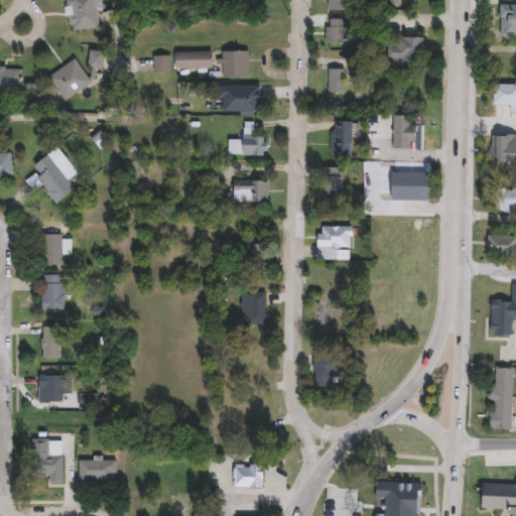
[(95,0),(97,27),(70,29),(69,0),(95,0)]
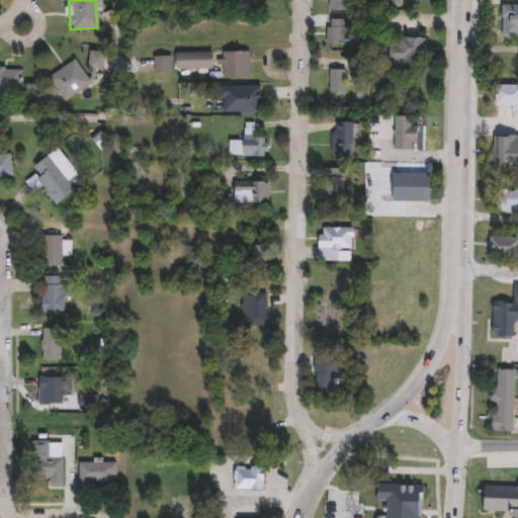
[(330,10),(330,0),(352,0),(352,10),(330,10)]
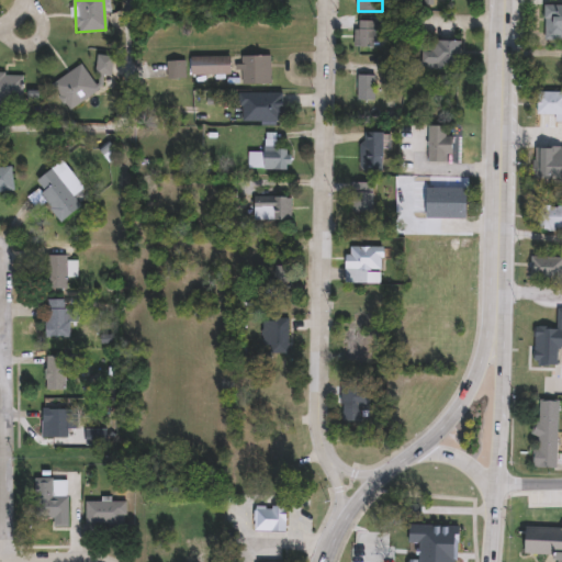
[(561,41),(547,41),(547,6),(561,6),(561,41)]
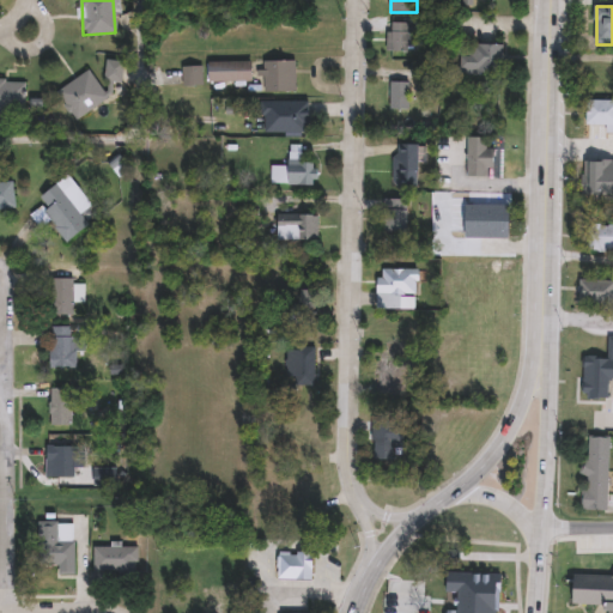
[(413,23),(413,52),(387,52),(387,23),(413,23)]
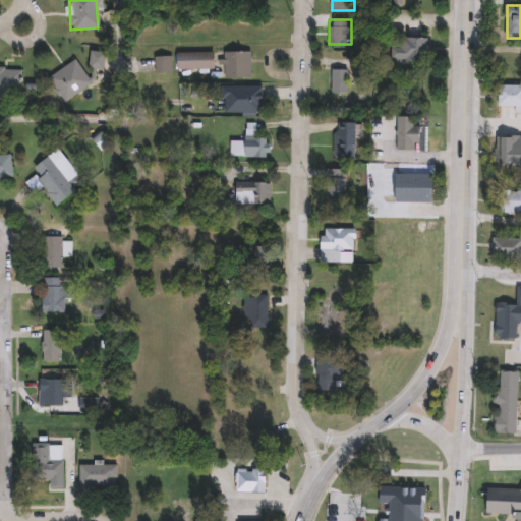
[(390,38),(426,38),(426,62),(390,62),(390,38)]
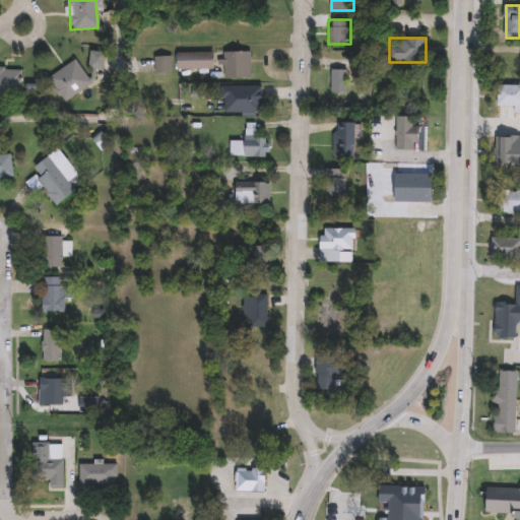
[(90,68),(89,52),(101,52),(102,68),(90,68)]
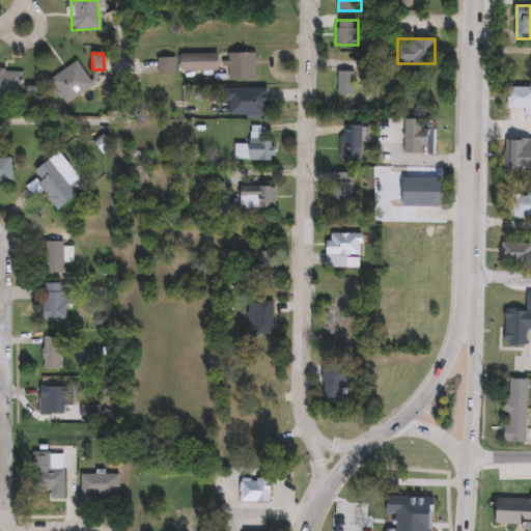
[(218,70),(180,70),(180,53),(218,53),(218,70)]
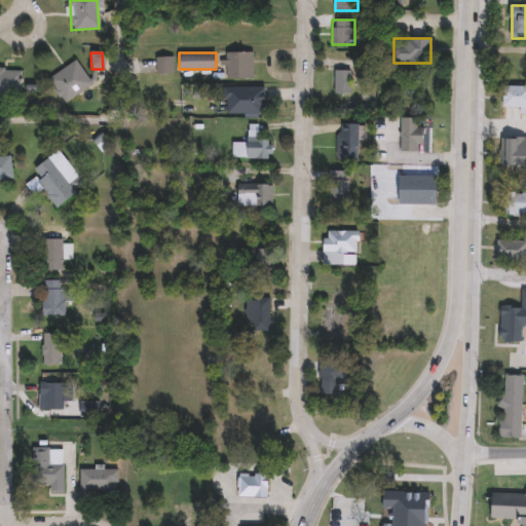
[(253,52),(253,79),(225,79),(225,52),(253,52)]
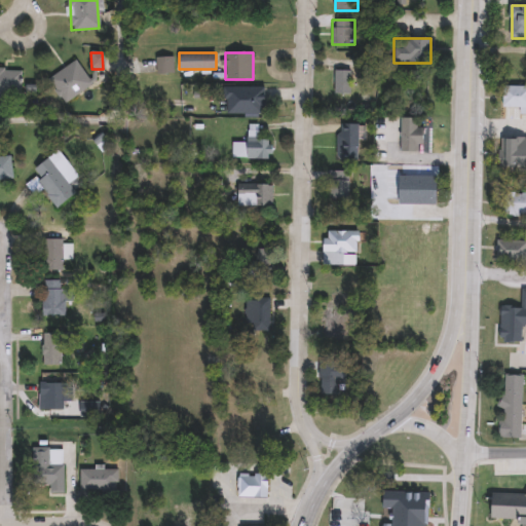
[(156,57),(174,57),(174,73),(156,73),(156,57)]
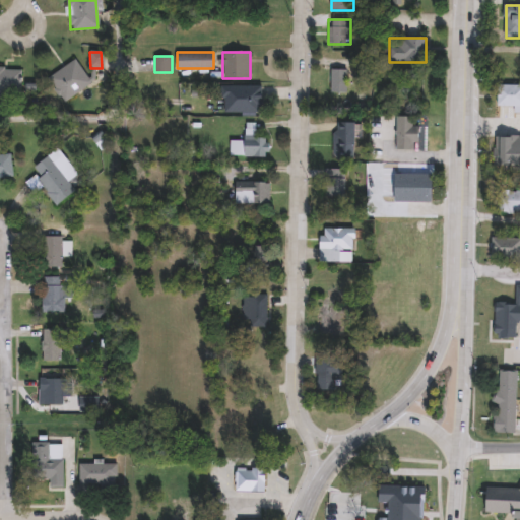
[(90,80),(63,100),(48,78),(74,59),(90,80)]
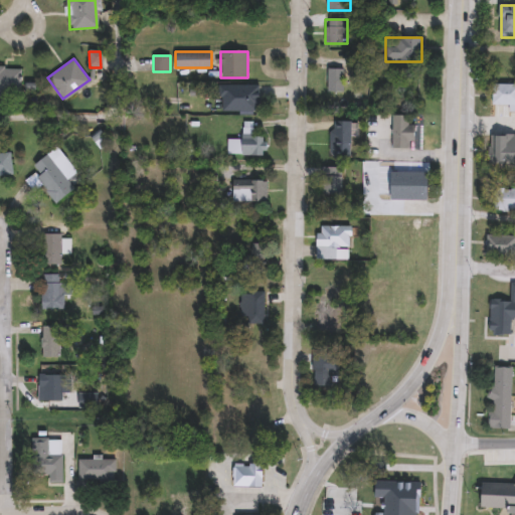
[(0,104),(0,66),(19,66),(19,104),(0,104)]
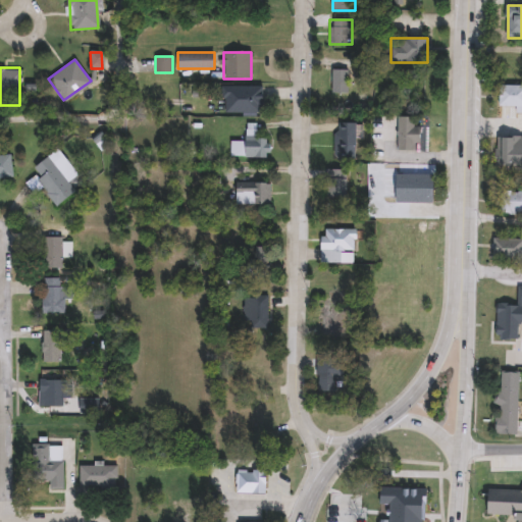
[(332,93),(332,69),(348,69),(348,93),(332,93)]
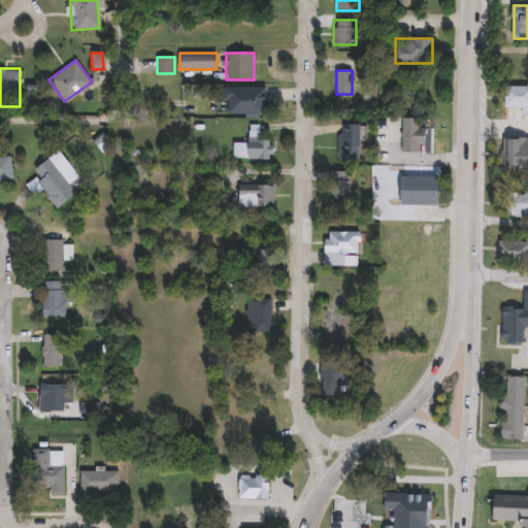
[(527,112),(520,112),(520,105),(502,105),(502,95),(507,95),(507,84),(527,84),(527,112)]
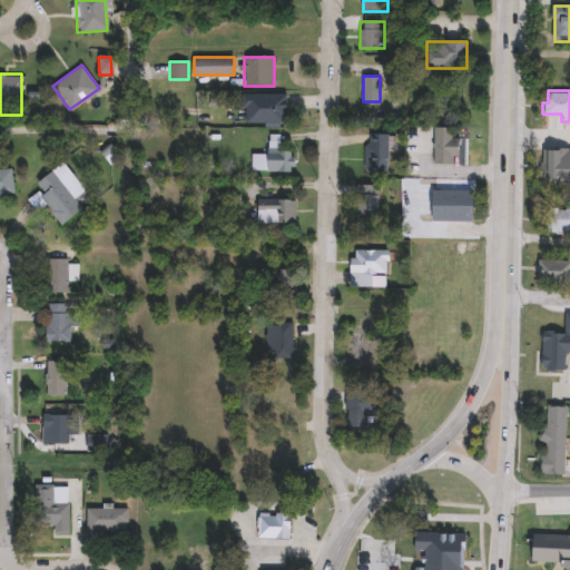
[(243,124),(243,94),(286,94),(286,124),(243,124)]
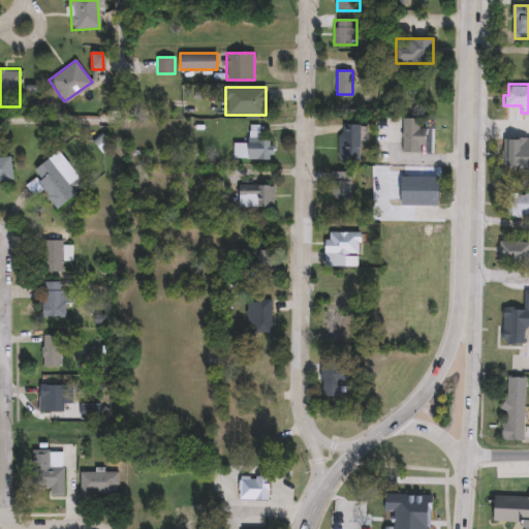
[(403,152),(403,119),(422,119),(422,127),(426,127),(426,152),(403,152)]
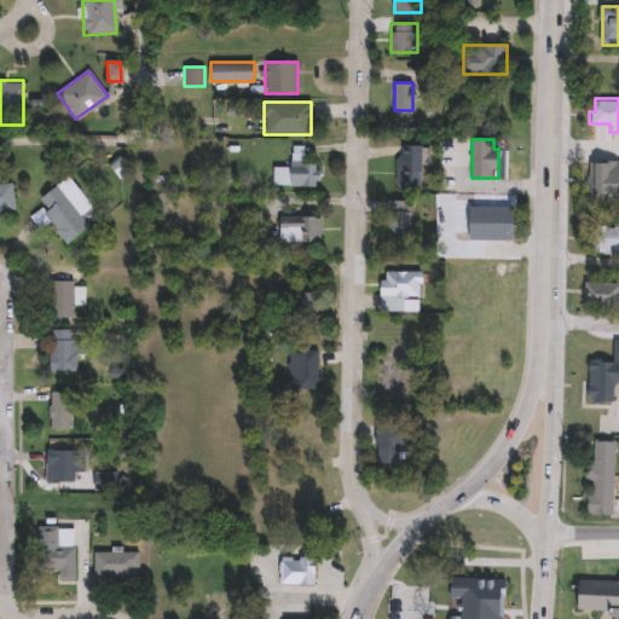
[(305,163),(320,163),(320,187),(291,187),(291,146),(305,146),(305,163)]
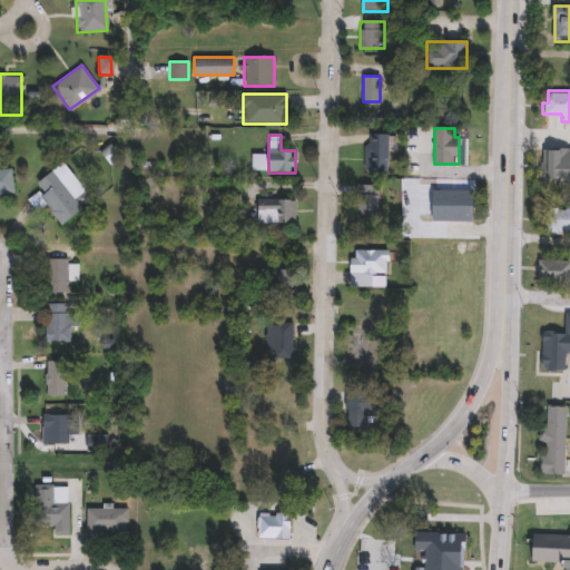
[(387,175),(365,175),(365,135),(387,135),(387,175)]
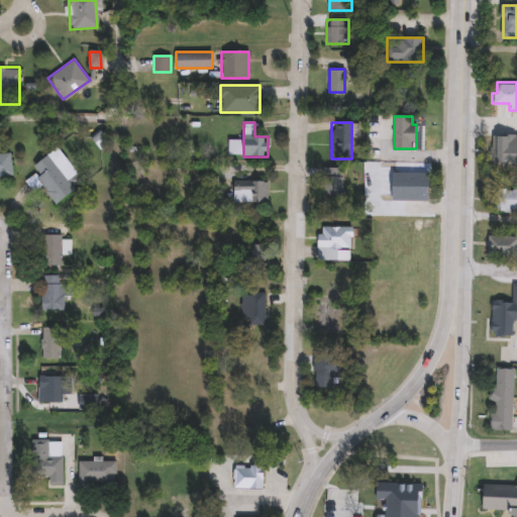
[(516,160),(487,159),(488,144),(492,144),(493,133),(516,133),(516,160)]
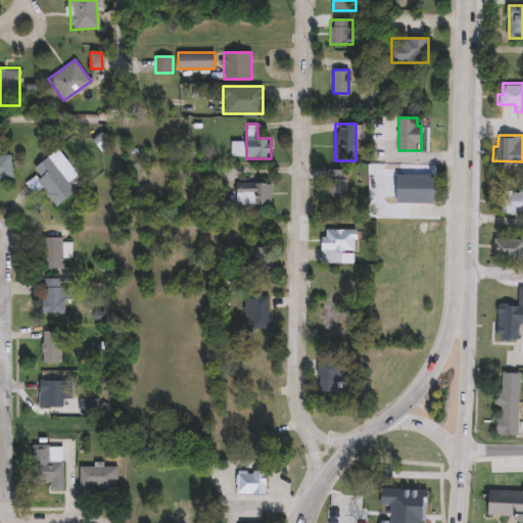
[(31,171),(57,149),(78,175),(67,183),(75,192),(58,204),(31,171)]
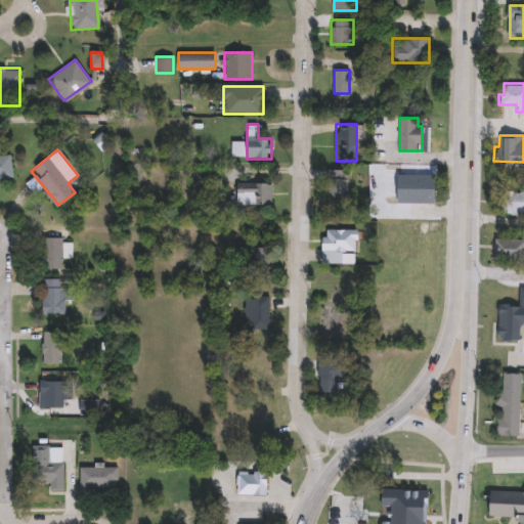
[(0,157),(11,156),(13,178),(0,179),(0,157)]
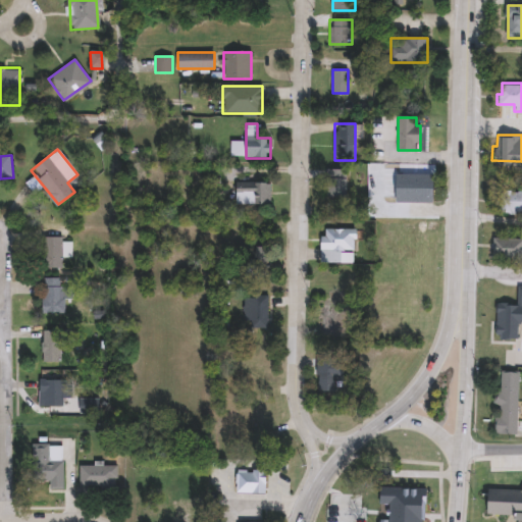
[(433,202),(397,202),(397,174),(433,174),(433,202)]
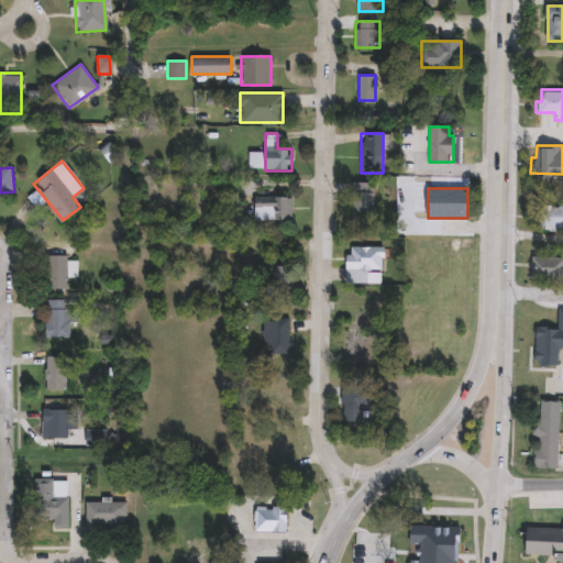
[(374,190),(374,219),(351,219),(351,190),(374,190)]
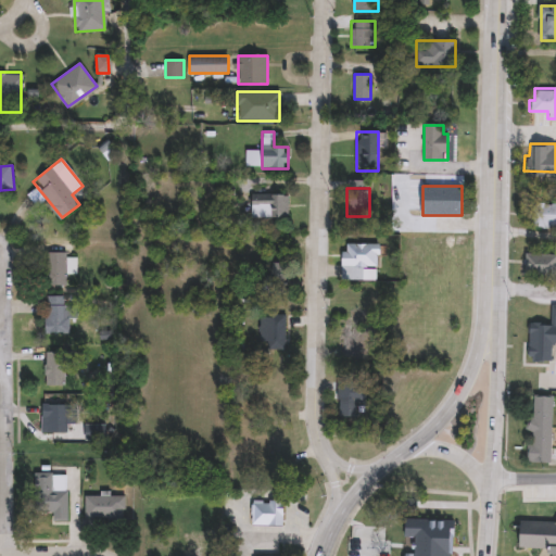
[(288,196),(288,218),(251,218),(251,196),(288,196)]
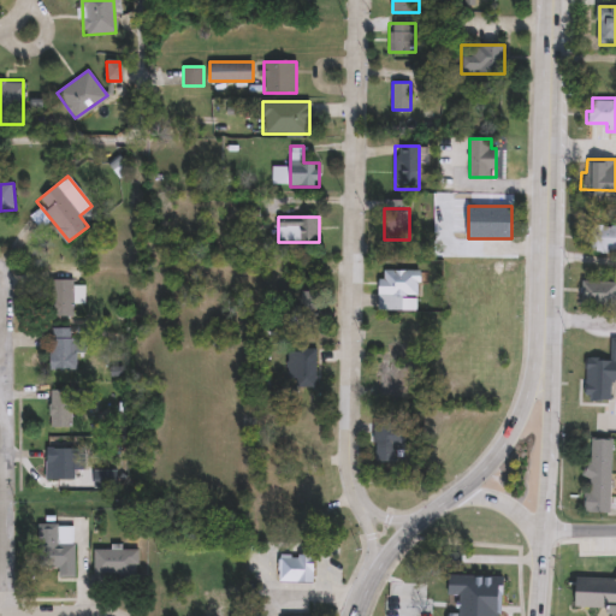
[(615,226),(615,255),(593,255),(593,226),(615,226)]
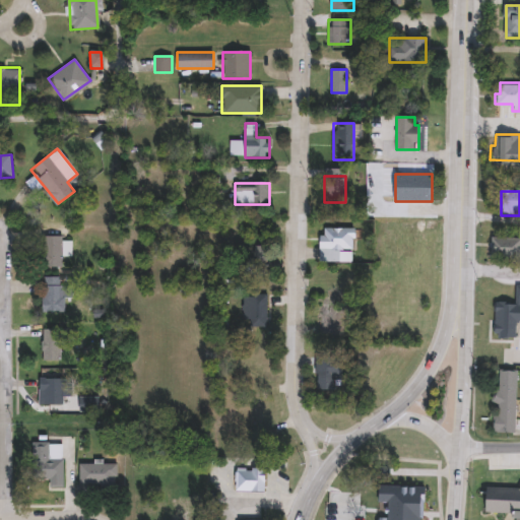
[(353,250),(320,250),(320,228),(353,228),(353,250)]
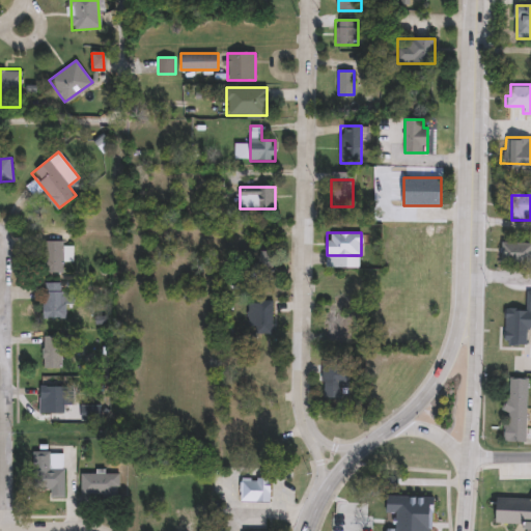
[(63,274),(45,274),(45,241),(62,241),(62,247),(73,247),(73,260),(63,260),(63,274)]
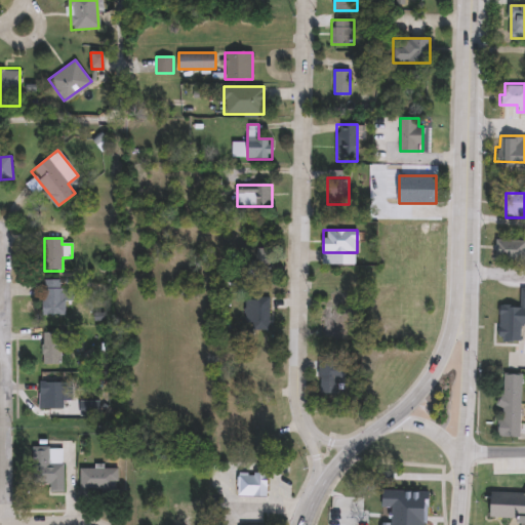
[(498,261),(498,240),(524,240),(524,267),(524,261),(498,261)]
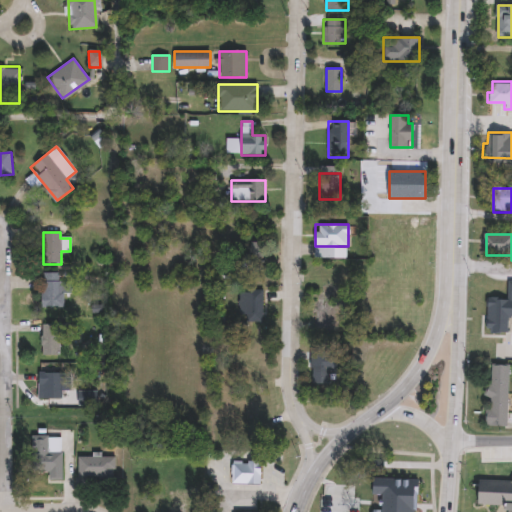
[(265,242),(265,269),(240,269),(240,254),(248,254),(248,242),(265,242)]
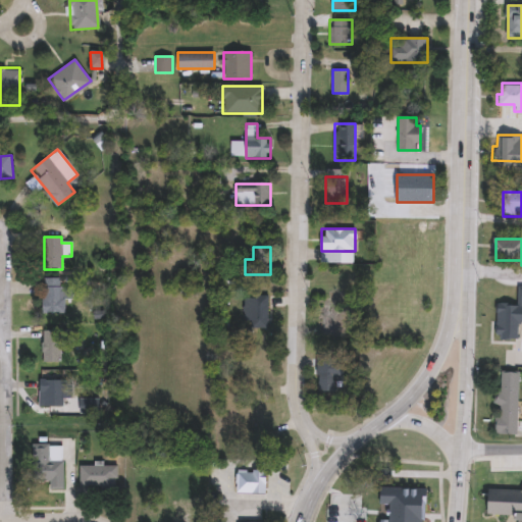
[(60,277),(60,286),(71,286),(71,300),(66,300),(66,312),(44,312),(44,277),(60,277)]
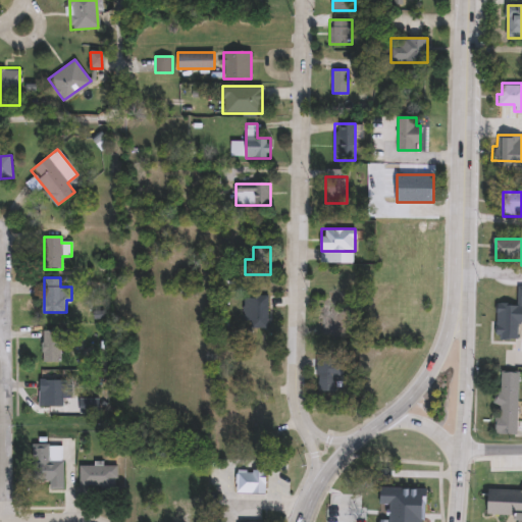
[(499,340),(499,305),(521,305),(521,286),(521,322),(521,340),(499,340)]
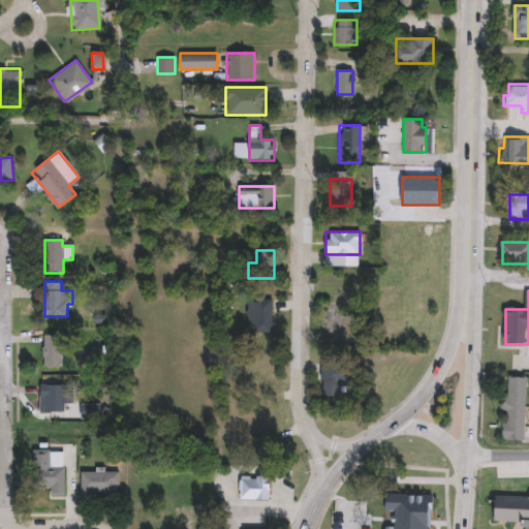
[(271,300),(271,327),(246,327),(246,300),(271,300)]
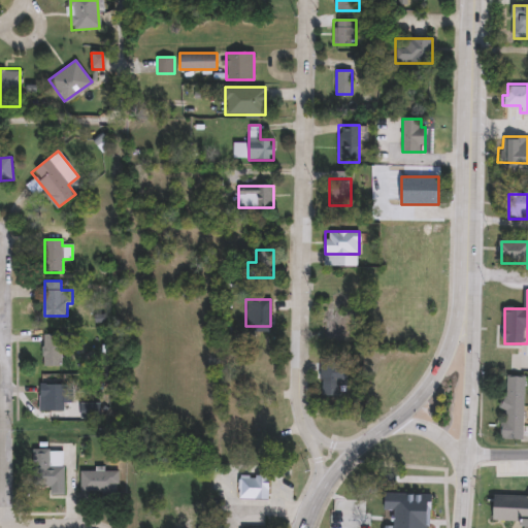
[(324,336),(324,308),(340,308),(340,336),(324,336)]
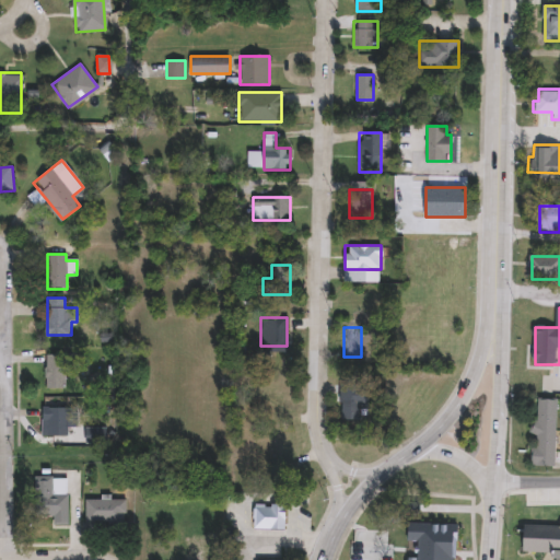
[(65,387),(46,387),(46,354),(65,354),(65,387)]
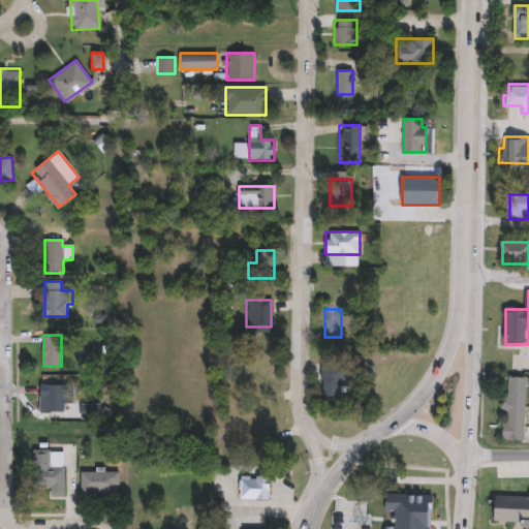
[(321,396),(321,362),(347,362),(347,396),(321,396)]
